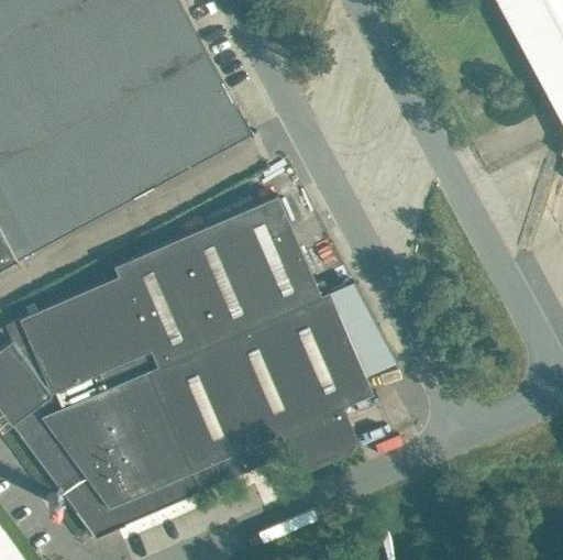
[(0,0),(0,268),(250,134),(177,0),(0,0)]
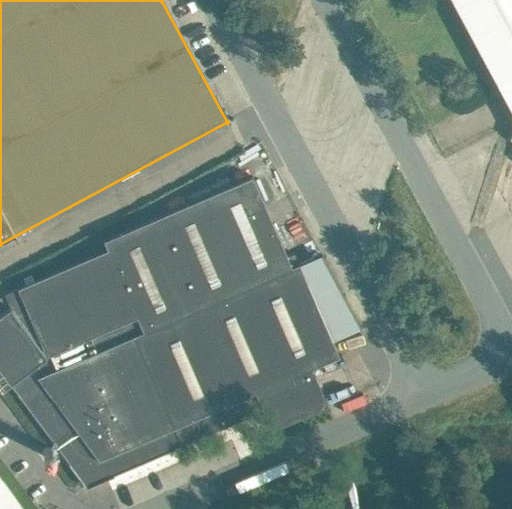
[(511,0),(451,0),(511,112),(511,137),(511,141),(511,0)]
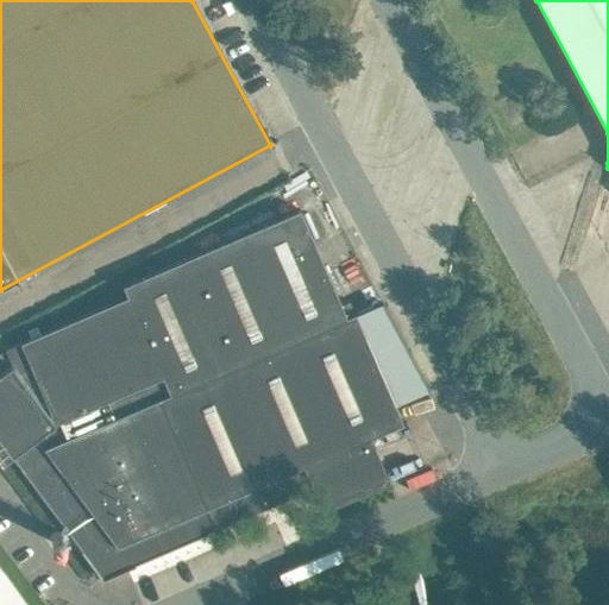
[(170,397),(356,317),(350,304),(341,308),(301,213),(124,289),(129,300),(170,397)]
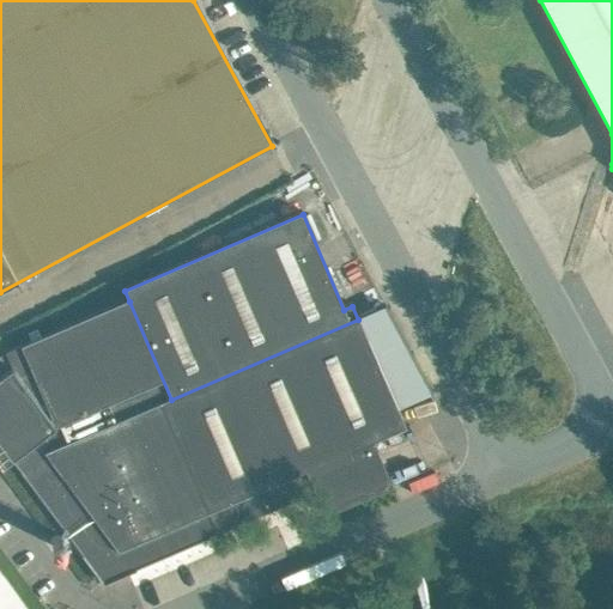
[(171,400),(129,302),(6,354),(12,369),(56,427),(110,402),(119,421),(159,405),(171,400)]
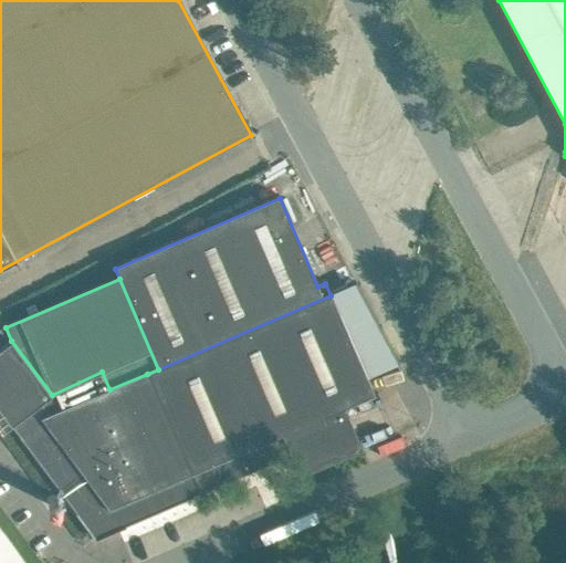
[(345,410),(375,397),(331,294),(331,295),(158,369),(147,374),(200,497),(292,457),(301,478),(363,451),(345,410)]
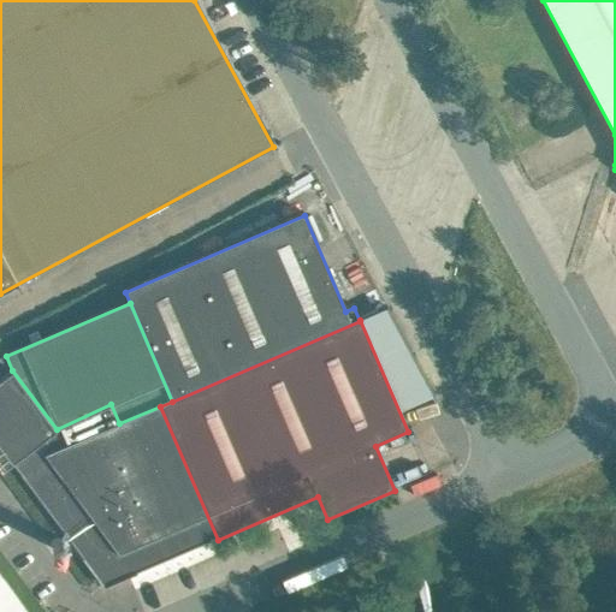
[(57,429),(12,370),(0,379),(0,467),(1,470),(11,463),(57,429)]
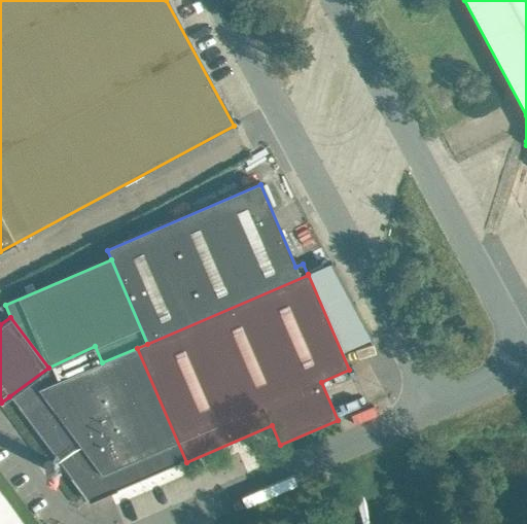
[(186,462),(137,348),(102,362),(95,346),(48,368),(9,396),(89,502),(90,503),(186,462)]
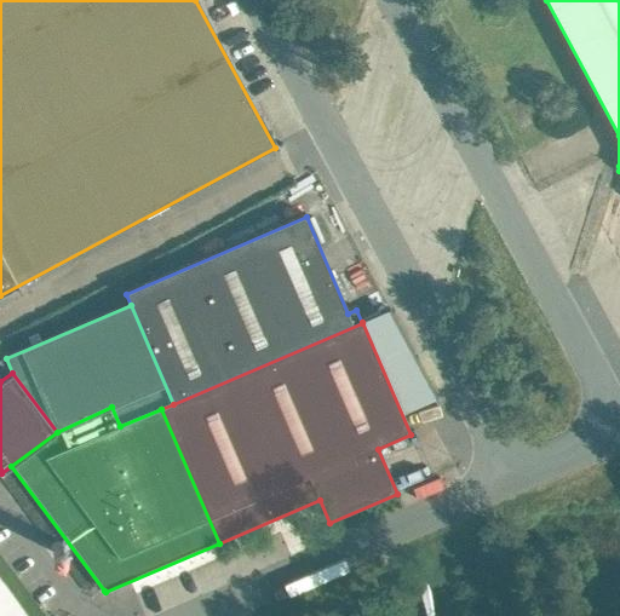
[(67,550),(65,548),(65,547),(64,546),(64,545),(63,545),(62,543),(61,543),(59,543),(58,543),(57,543),(56,543),(55,545),(53,546),(52,547),(52,548),(52,550),(52,551),(52,552),(52,553),(52,554),(53,556),(55,557),(56,558),(57,558),(58,558),(59,558),(61,558),(62,558),(63,557),(64,556),(65,554),(65,553),(67,552),(67,551),(67,550)]
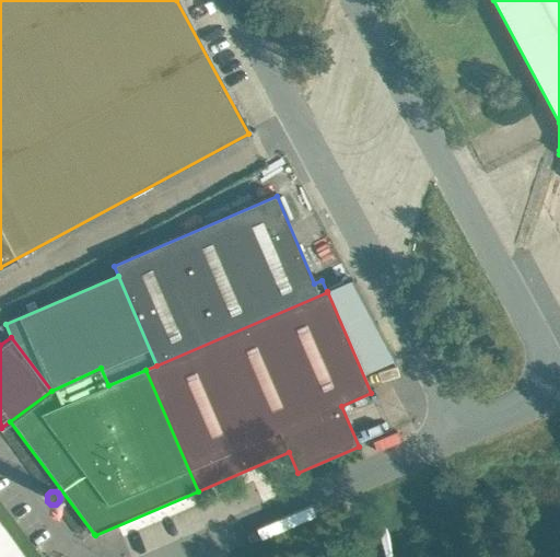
[(373,547),(364,526),(352,532),(361,553),(373,547)]
